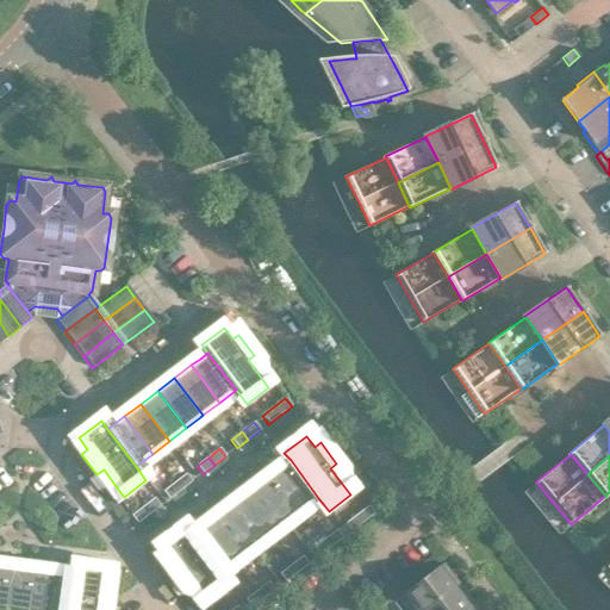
[(163,467),(174,481),(184,473),(174,460),(163,467)]
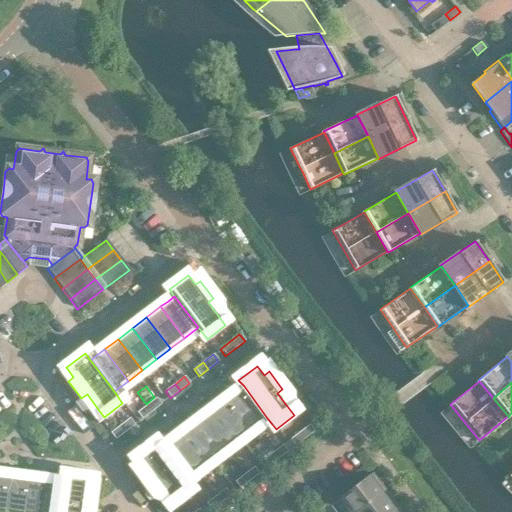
[(229,397),(253,428),(267,418),(244,386),(229,397)]
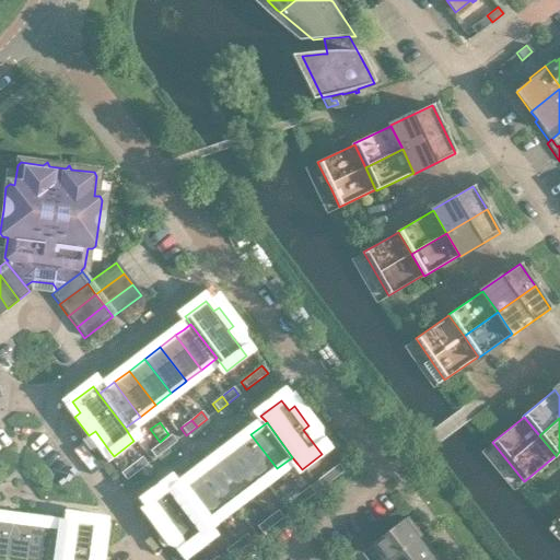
[(251,434),(235,446),(261,480),(277,468),(251,434)]
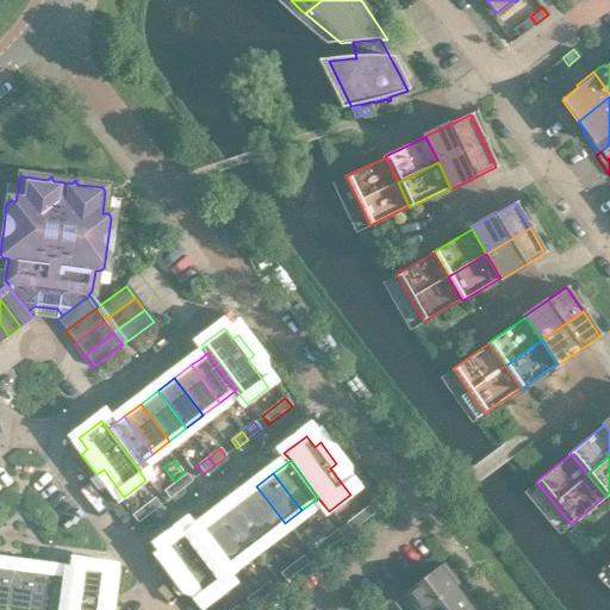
[(180,491),(192,483),(186,474),(174,483),(180,491)]
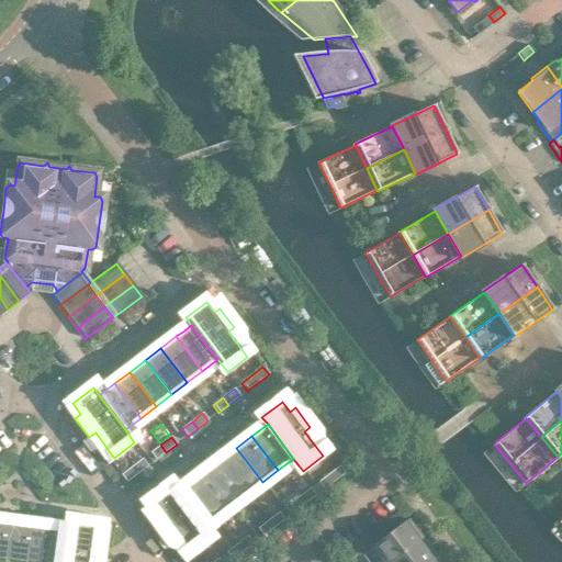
[(166,452),(160,445),(149,453),(155,461),(166,452)]
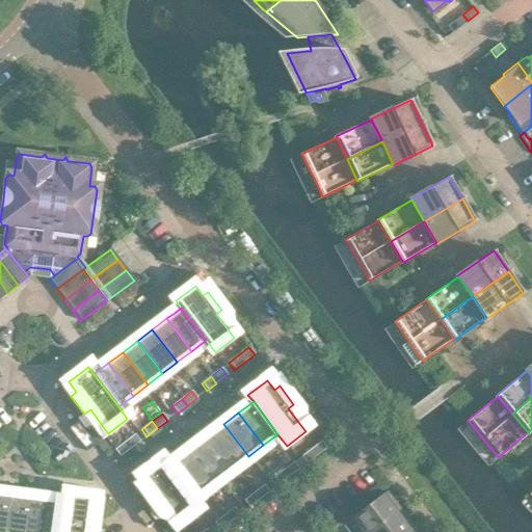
[(234,468),(248,456),(223,424),(209,435),(234,468)]
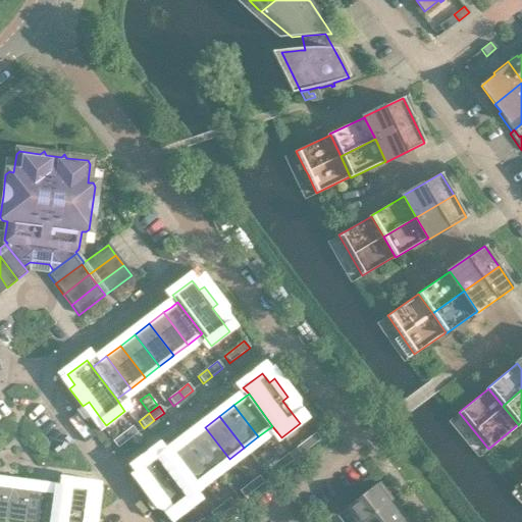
[(102,420),(98,423),(102,428),(106,425),(102,420)]
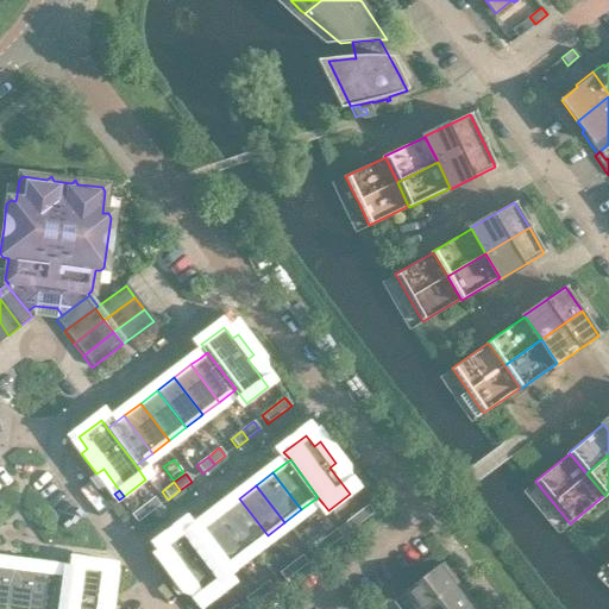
[(137,523),(159,506),(154,498),(130,515),(137,523)]
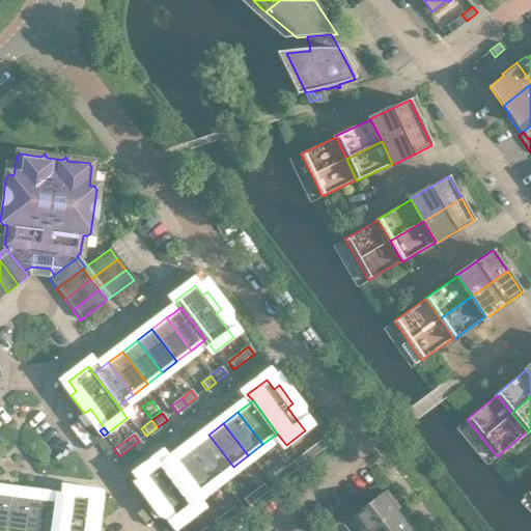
[(219,477),(233,467),(208,435),(194,445),(219,477)]
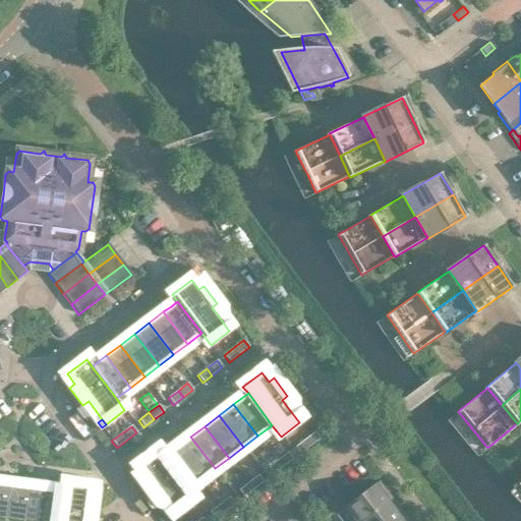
[(299,455),(320,440),(314,432),(294,448),(299,455)]
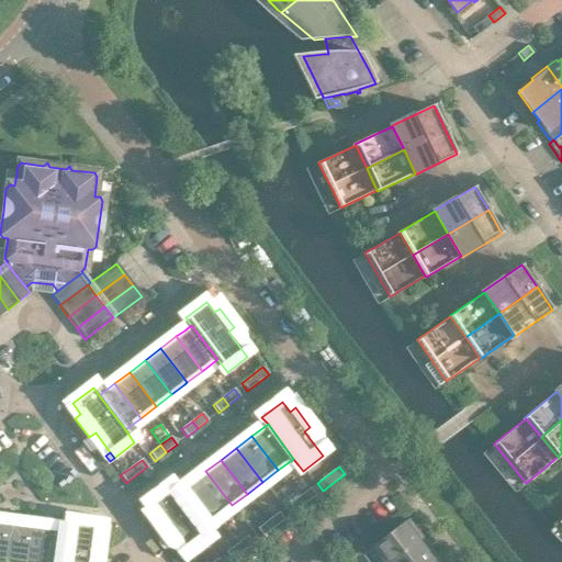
[(216,517),(232,505),(205,471),(190,483),(216,517)]
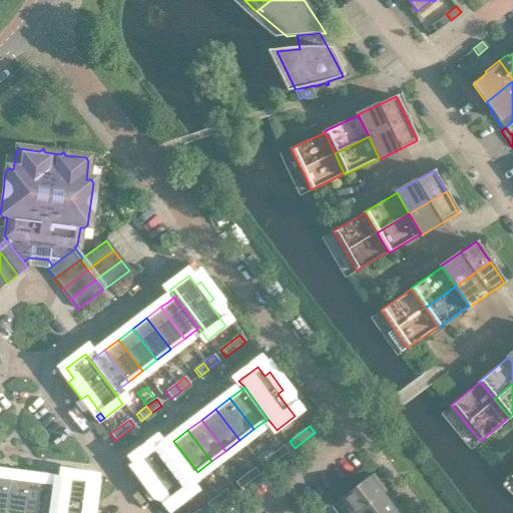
[(173,441),(170,443),(159,452),(183,483),(197,472),(173,441)]
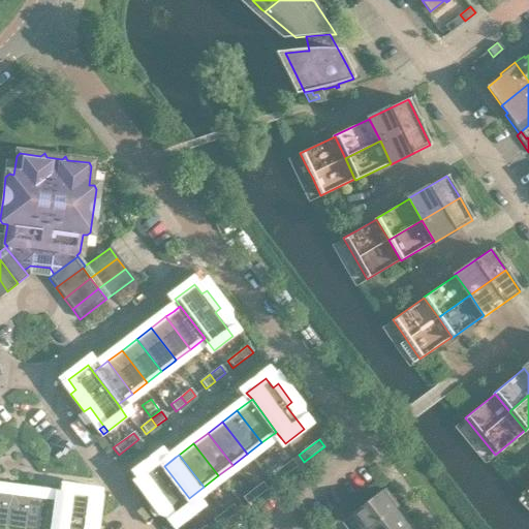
[(189,498),(164,466),(159,459),(141,473),(148,483),(142,487),(155,505),(161,501),(179,524),(198,510),(189,498)]
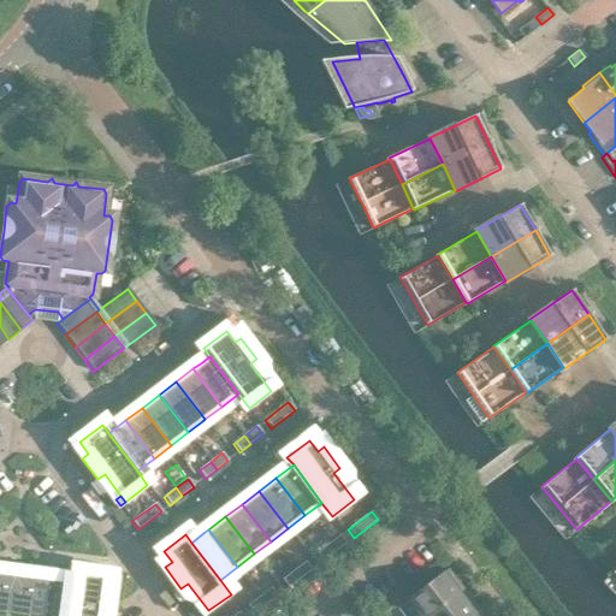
[(327,545),(333,552),(345,544),(339,535),(327,545)]
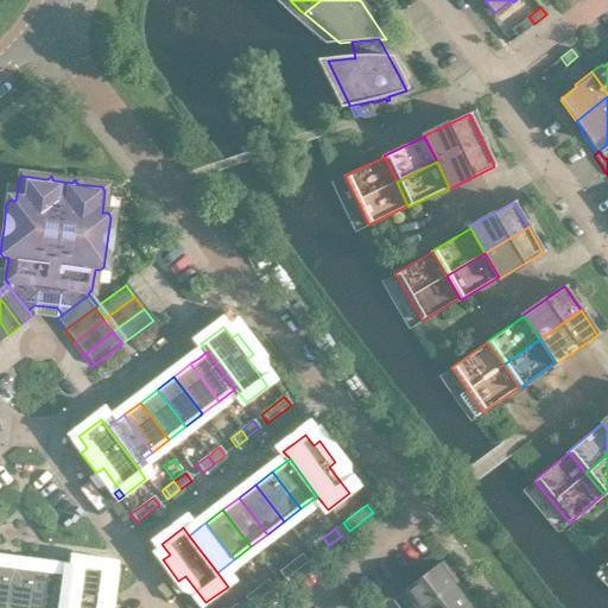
[(317,555),(329,545),(323,538),(311,546),(317,555)]
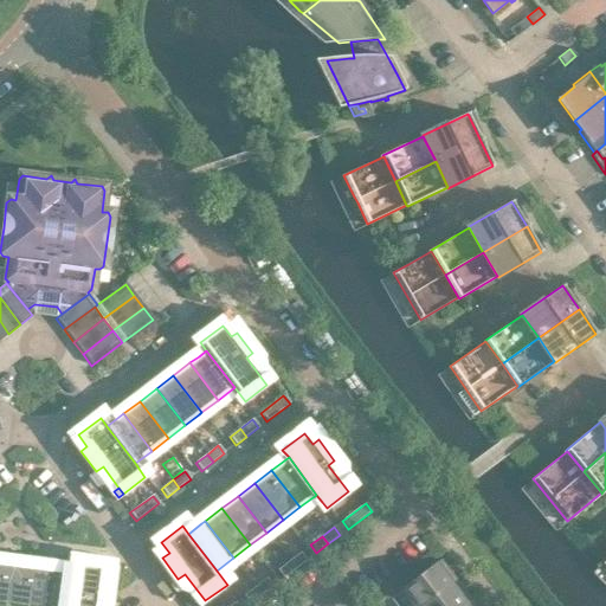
[(289,561),(295,569),(305,561),(300,553),(289,561)]
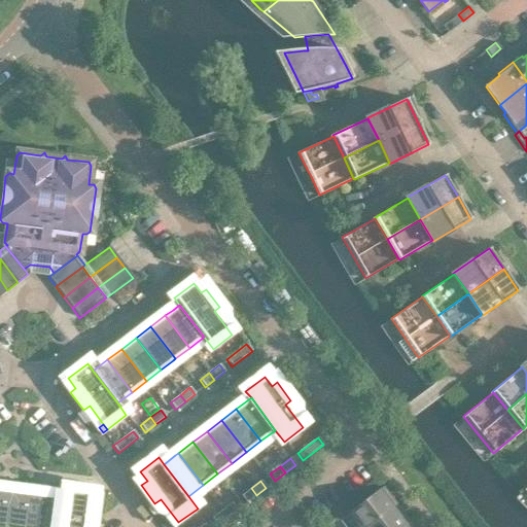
[(246,503),(256,495),(251,488),(241,496),(246,503)]
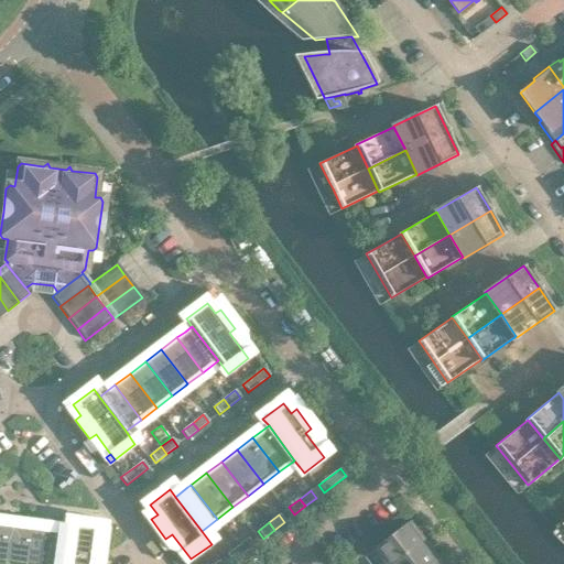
[(368,563),(392,563),(420,543),(423,541),(409,522),(364,556),(368,563)]
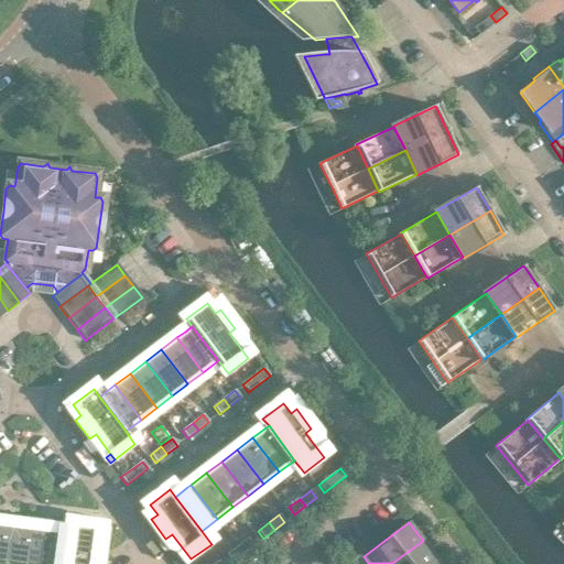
[(0,525),(0,563),(4,563),(10,527),(0,525)]
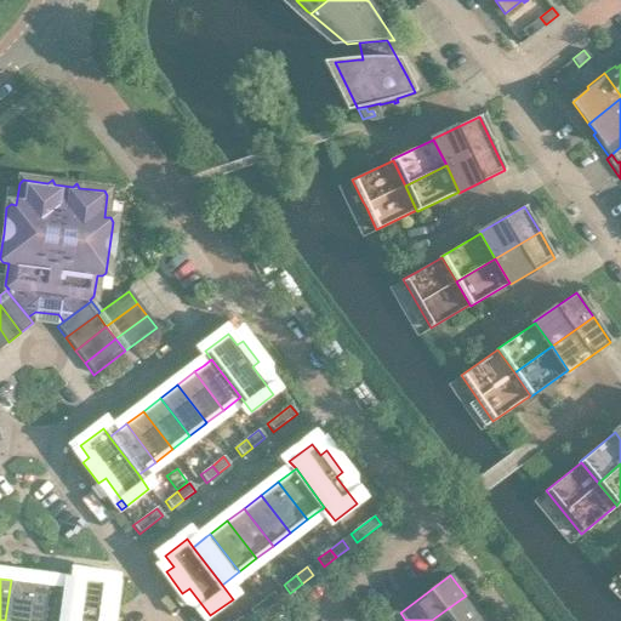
[(106,620),(109,598),(102,597),(103,582),(77,579),(75,588),(70,620),(106,620)]
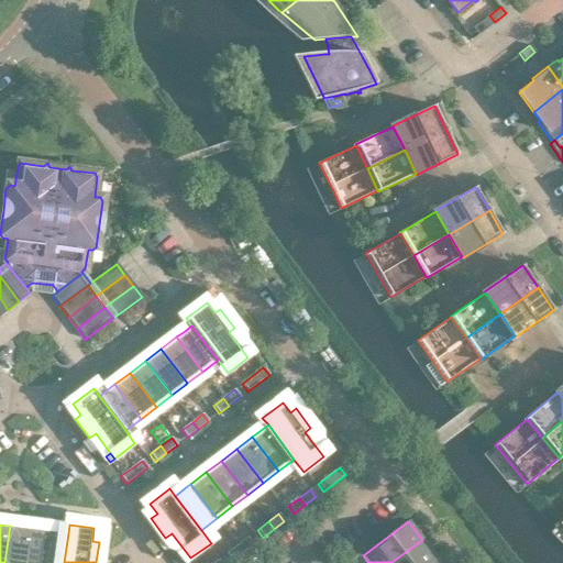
[(24,562),(29,529),(10,526),(4,562),(24,562)]
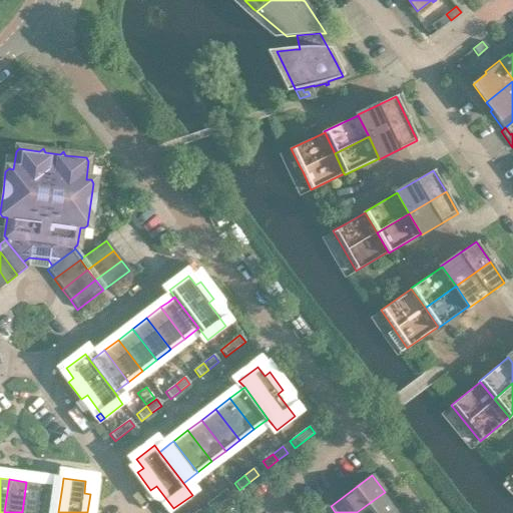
[(26,482),(22,512),(40,512),(44,484),(26,482)]
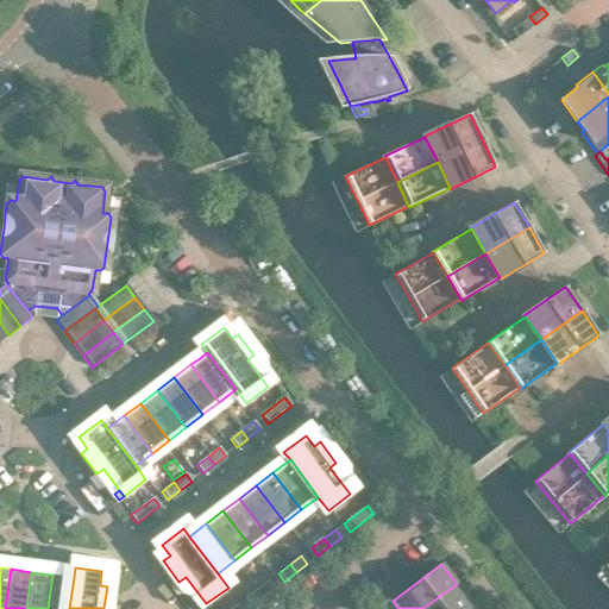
[(69,608),(74,577),(52,575),(48,608),(69,608)]
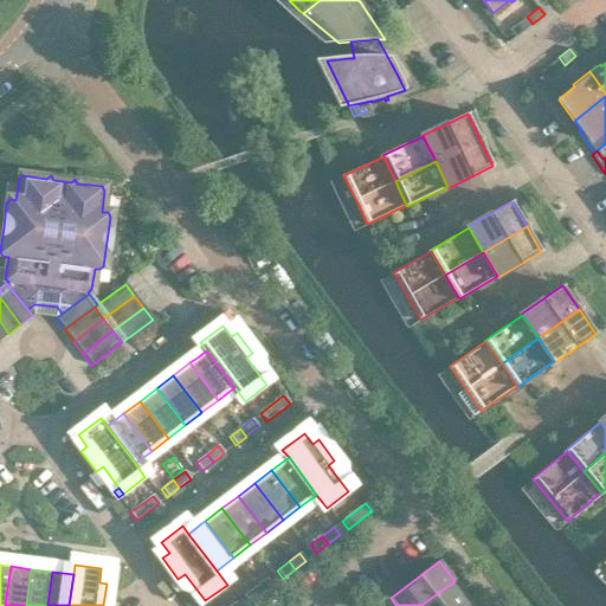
[(266,579),(256,587),(262,594),(272,587),(266,579)]
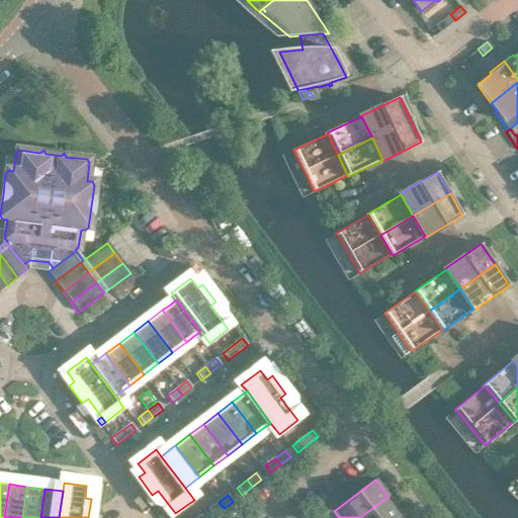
[(395,517),(398,516),(385,499),(360,517),(395,517)]
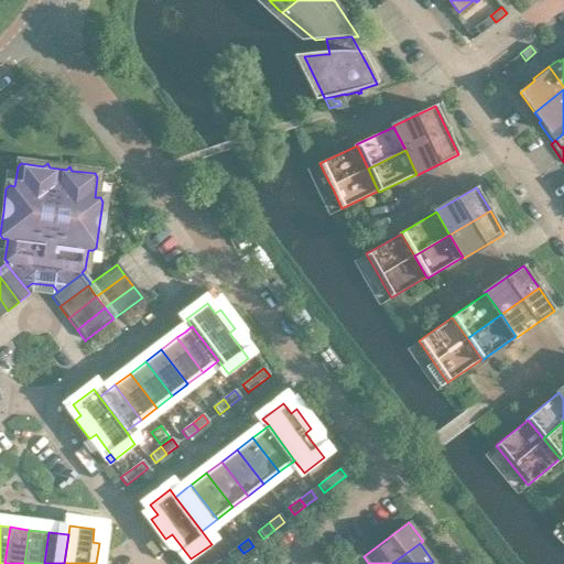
[(243,553),(238,546),(226,555),(231,562),(243,553)]
